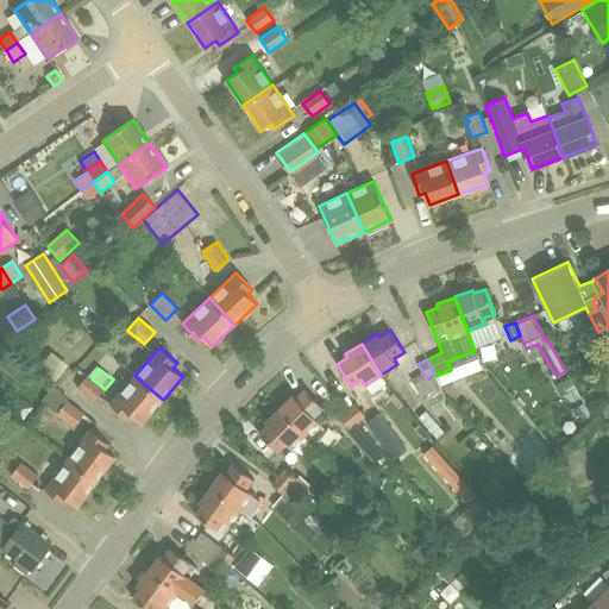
[(608,371),(586,391),(597,403),(608,393),(608,371)]
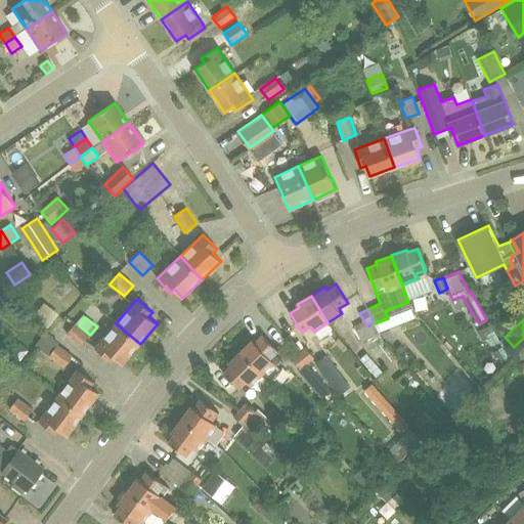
[(75,322),(66,335),(81,347),(90,335),(79,325),(75,322)]
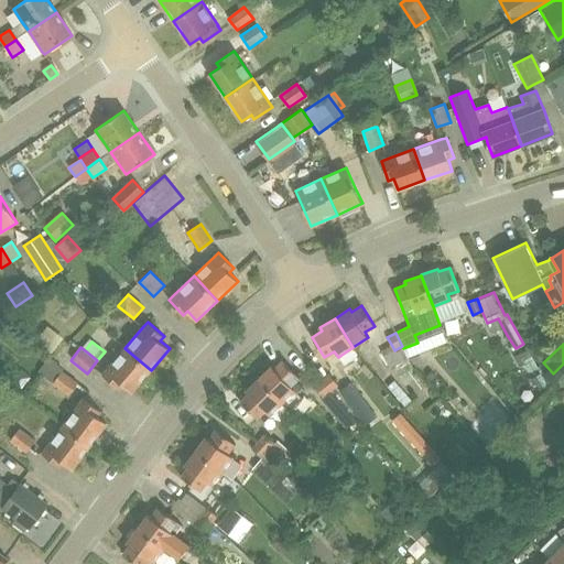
[(106,369),(102,373),(119,388),(122,383),(132,392),(151,370),(125,348),(106,369)]
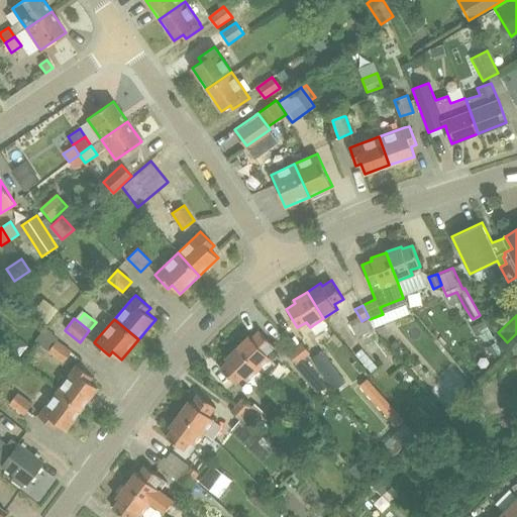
[(484,320),(476,325),(486,342),(494,338),(484,320)]
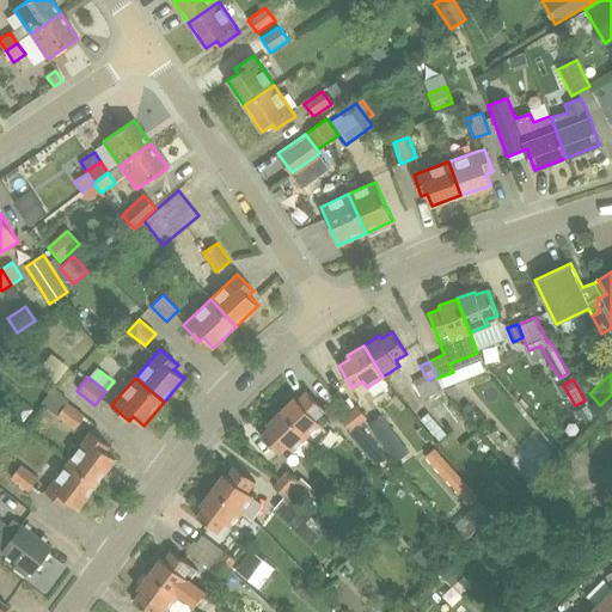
[(293,397),(280,410),(306,436),(313,445),(329,430),(323,424),(328,420),(320,414),(325,409),(306,391),(297,401),(293,397)]
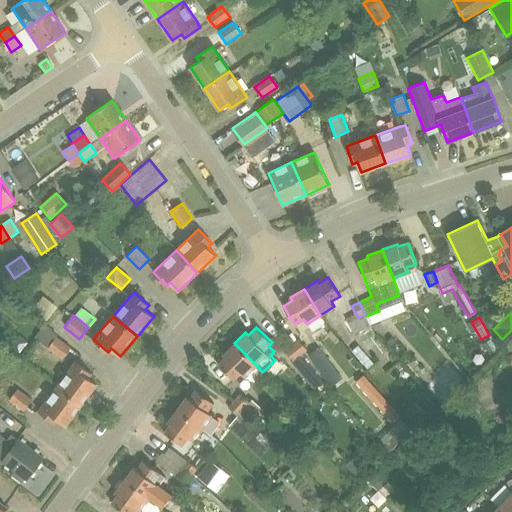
[(436,333),(432,336),(439,345),(443,342),(436,333)]
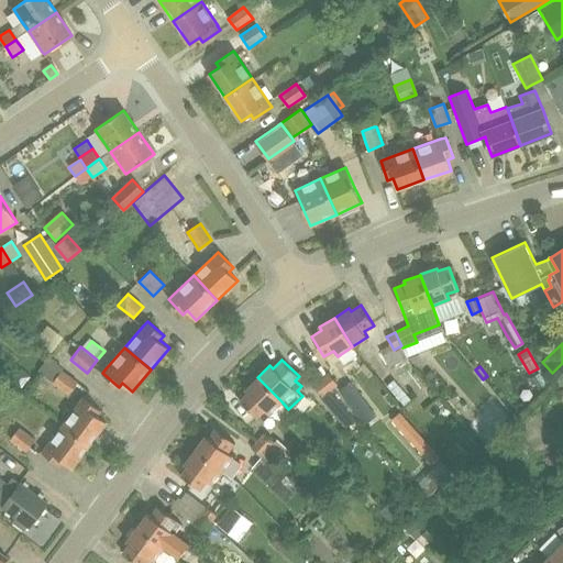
[(62,371),(52,383),(68,395),(78,383),(62,371)]
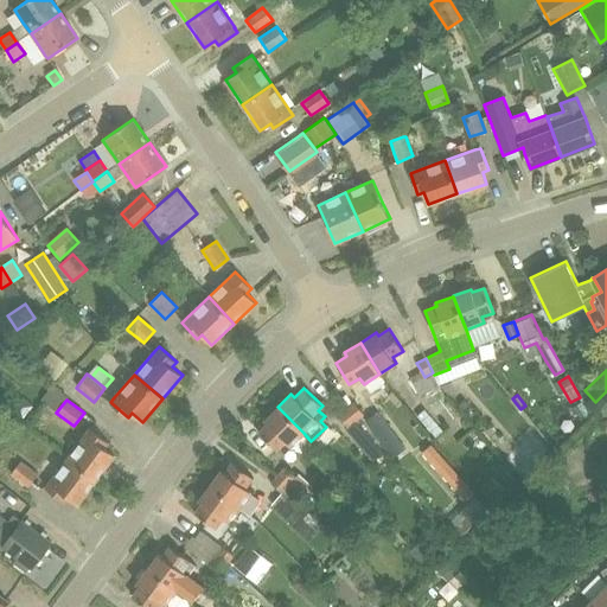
[(355,402),(346,409),(356,421),(364,415),(355,402)]
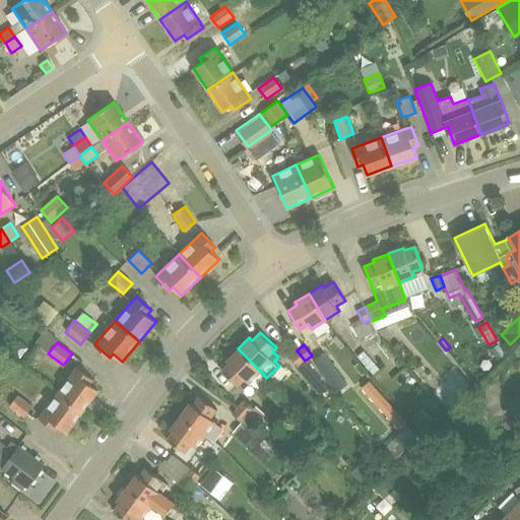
[(229,363),(221,371),(237,386),(244,379),(248,383),(260,371),(238,348),(226,360),(229,363)]
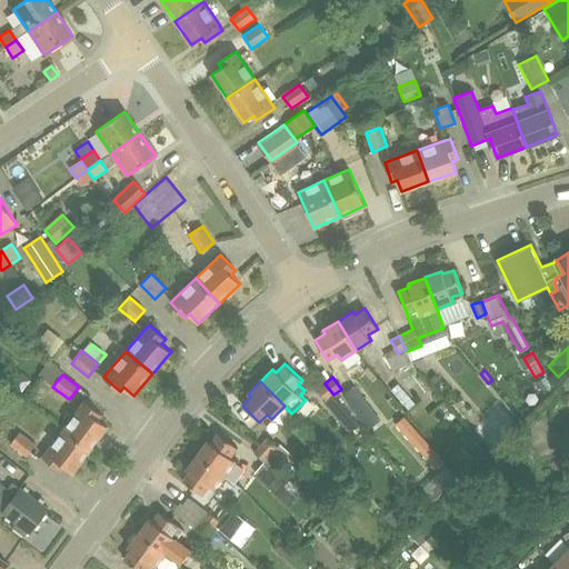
[(325,383),(317,390),(326,401),(333,395),(325,383)]
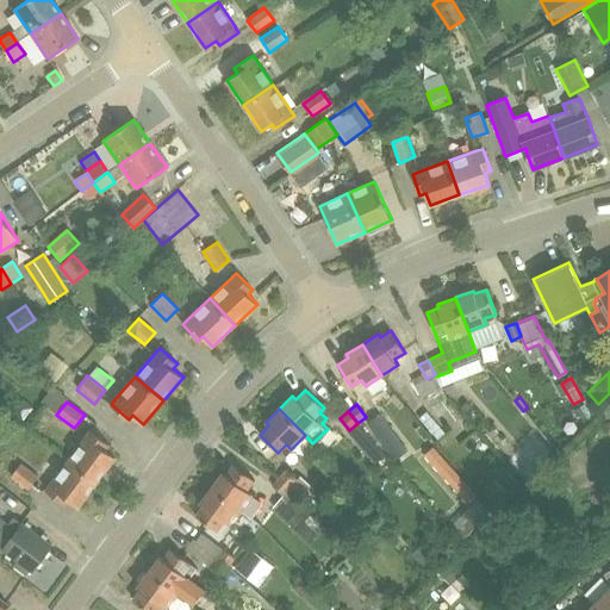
[(380,414),(366,423),(381,442),(393,431),(380,414)]
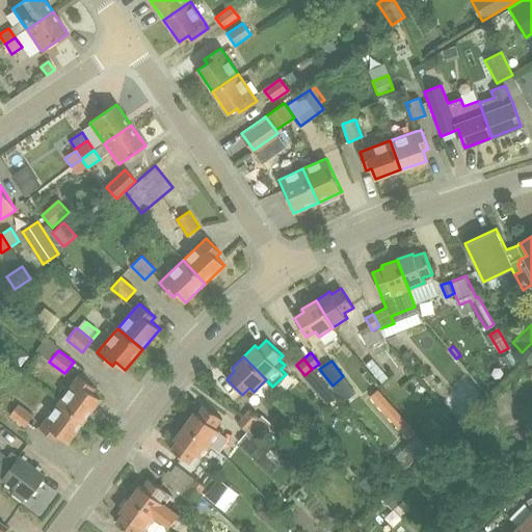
[(75,379),(59,401),(84,420),(100,398),(91,392),(95,388),(78,375),(75,379)]
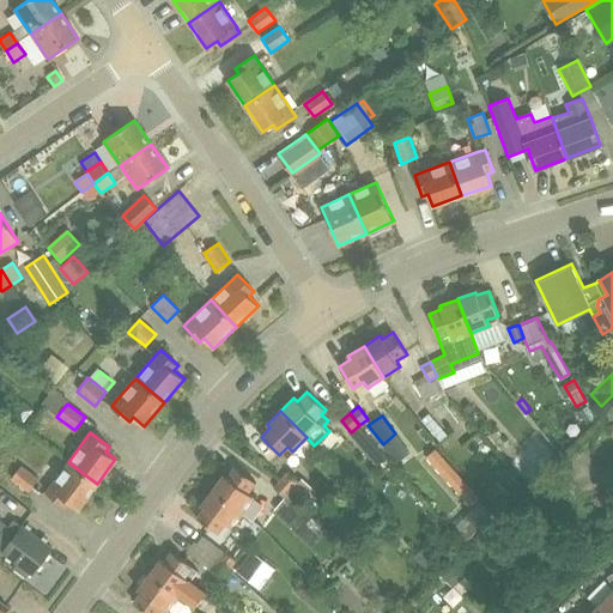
[(434,449),(426,456),(471,504),(478,497),(434,449)]
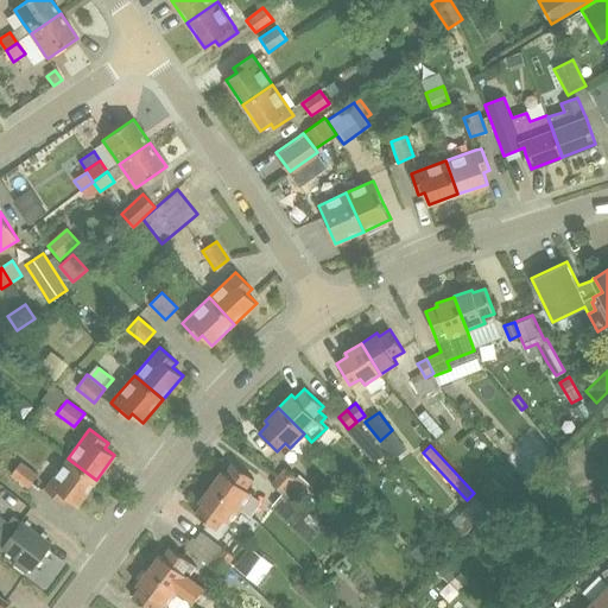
[(49,483),(45,488),(64,502),(68,498),(77,505),(96,480),(68,458),(49,483)]
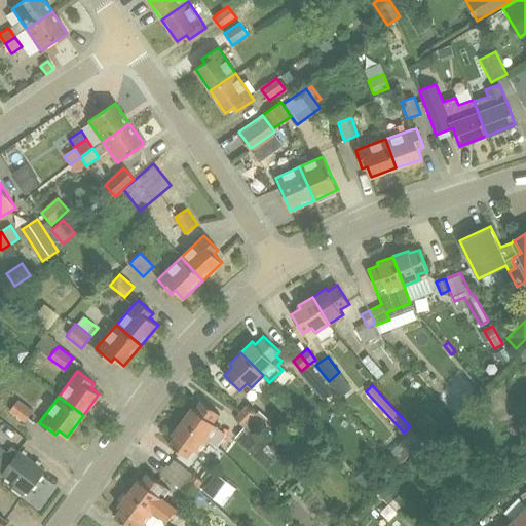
[(17,400),(9,411),(25,422),(33,410),(17,400)]
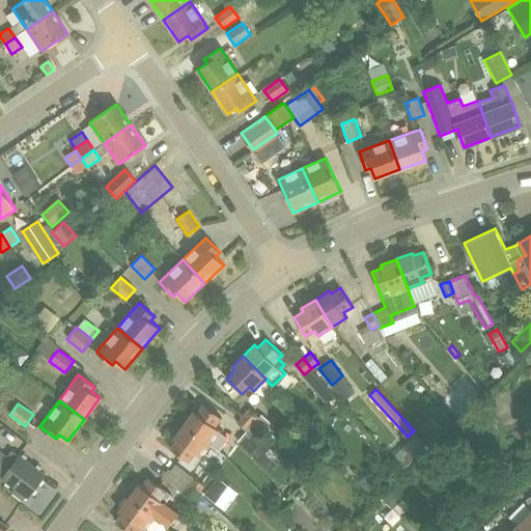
[(193,411),(184,424),(208,443),(219,429),(215,427),(222,418),(203,404),(196,413),(193,411)]
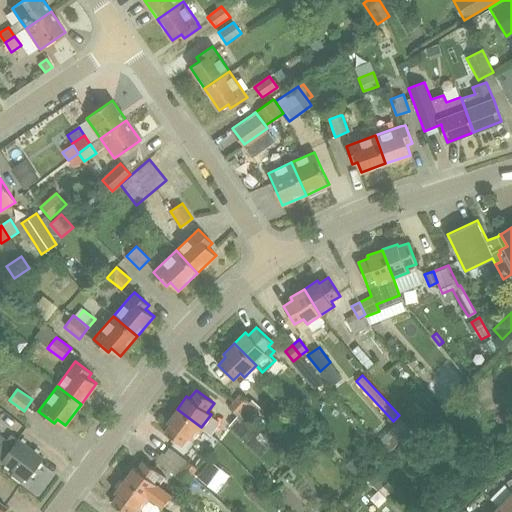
[(239,394),(234,400),(244,408),(249,402),(239,394)]
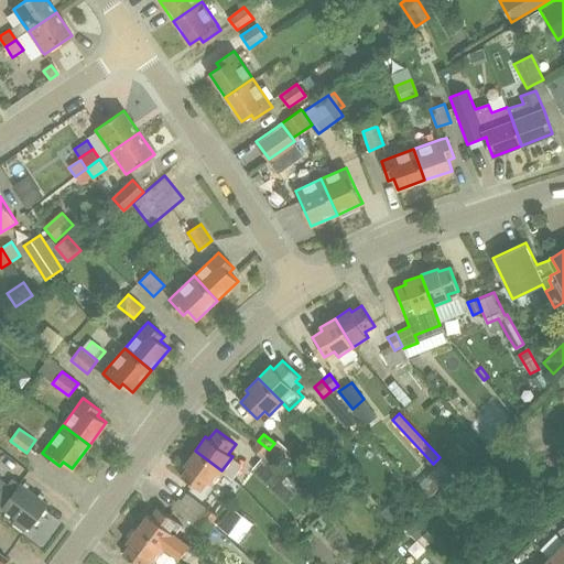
[(262,458),(251,470),(286,502),(294,494),(290,490),(295,485),(293,483),(264,455),(268,451),(269,449),(258,441),(251,448),(262,458)]
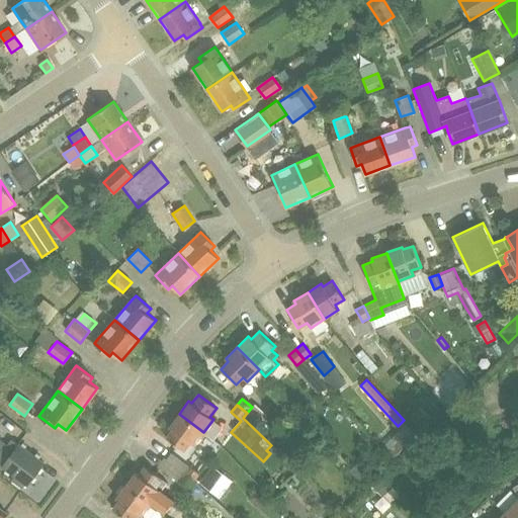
[(172,429),(165,437),(183,451),(189,443),(194,446),(203,432),(179,414),(169,427),(172,429)]
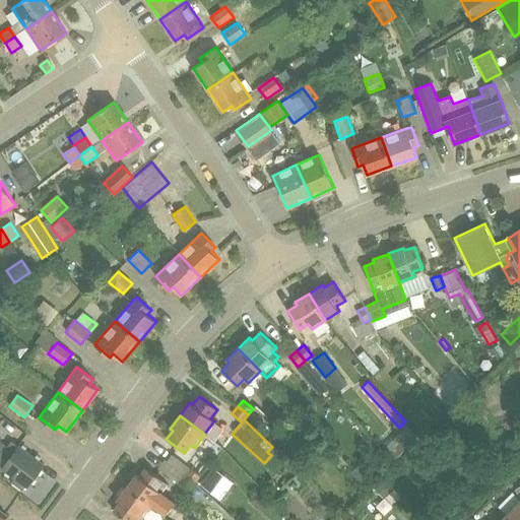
[(407,428),(387,447),(397,458),(417,439),(407,428)]
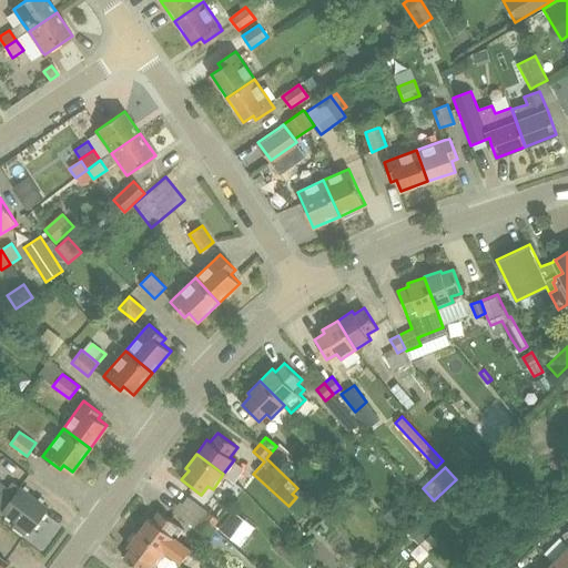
[(567,469),(563,467),(556,482),(567,486),(567,469)]
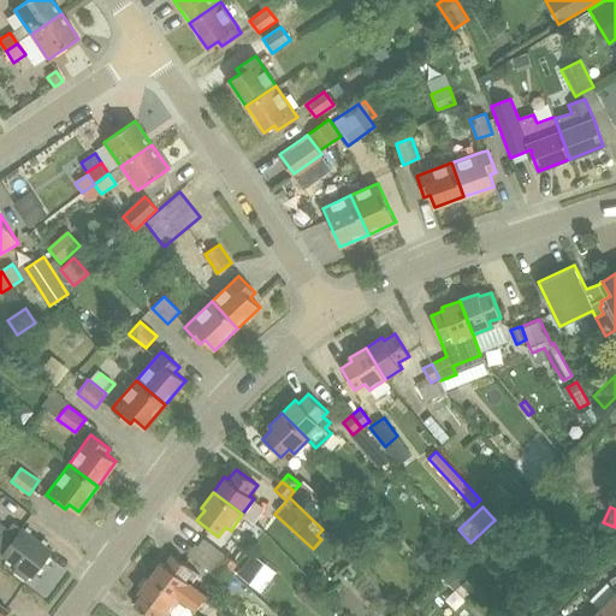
[(0,552),(3,555),(31,576),(52,550),(22,528),(15,522),(9,531),(0,523),(0,552)]
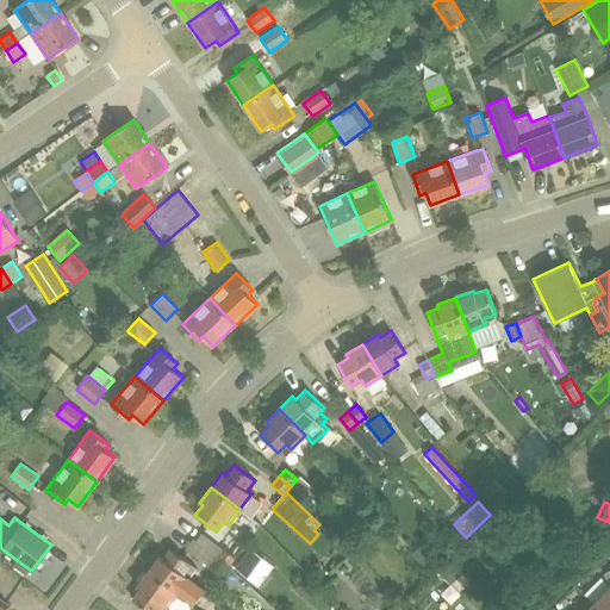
[(160,556),(148,572),(178,593),(193,604),(204,590),(188,578),(197,567),(170,548),(162,559),(160,556)]
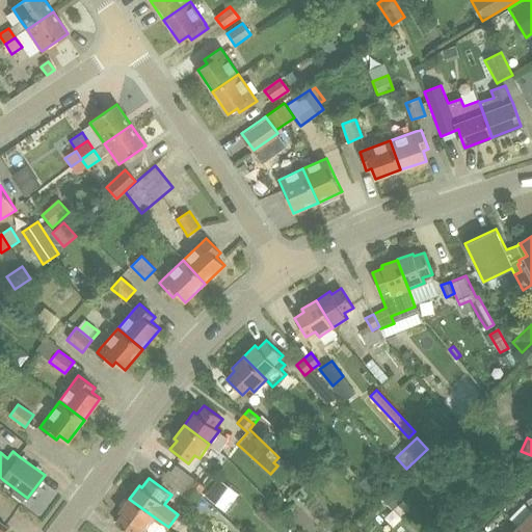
[(194,478),(188,486),(200,494),(205,486),(194,478)]
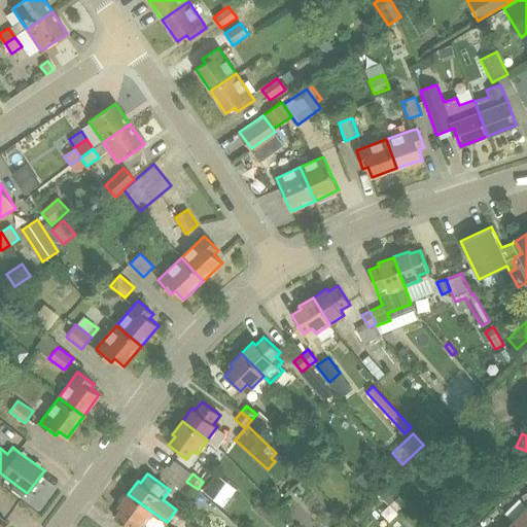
[(218,473),(204,492),(225,508),(239,489),(218,473)]
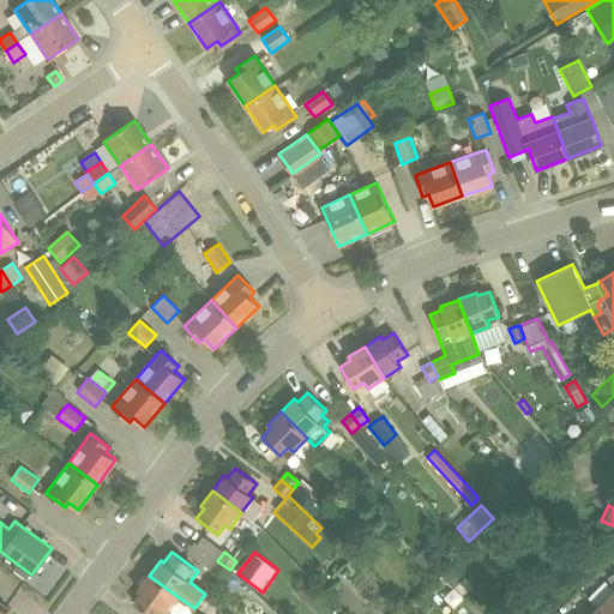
[(613,587),(613,589),(596,607),(603,613),(613,613),(613,555),(612,558),(613,559),(613,575),(609,577),(613,587)]
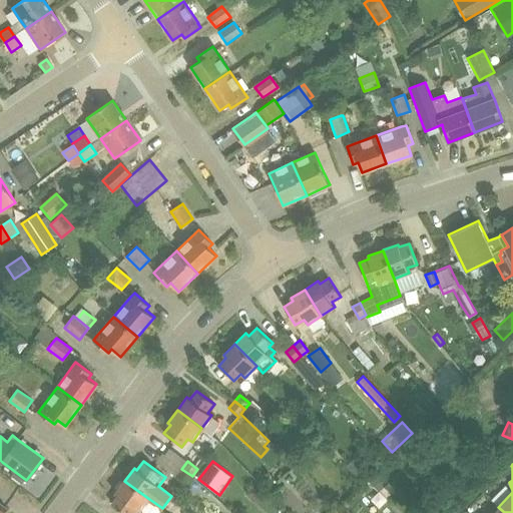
[(181,469),(175,475),(187,483),(192,476),(181,469)]
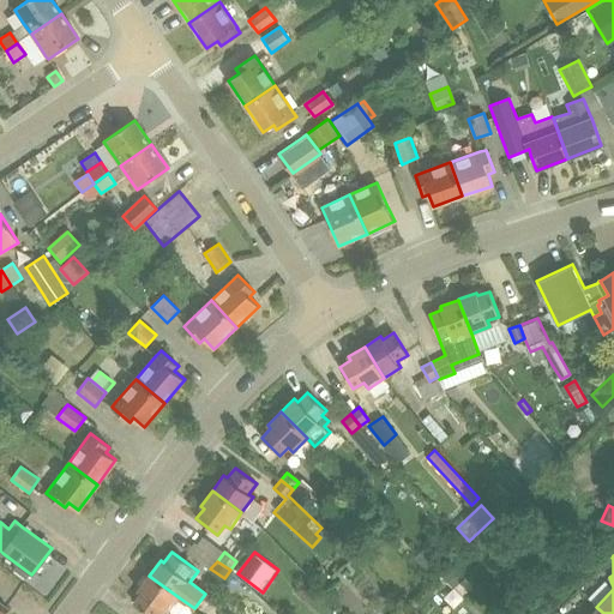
[(453,564),(443,575),(453,585),(465,575),(453,564)]
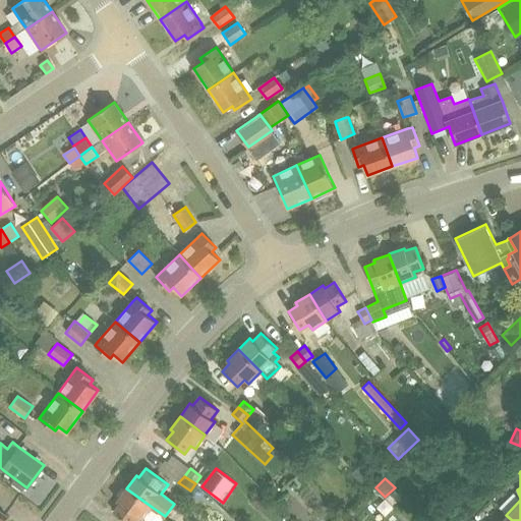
[(119,503),(113,512),(125,520),(134,520),(137,517),(139,518),(141,520),(152,507),(126,488),(117,502),(119,503)]
